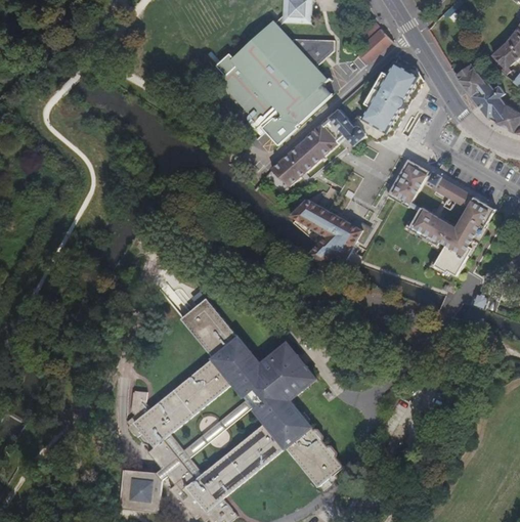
[(329,94),(315,79),(318,77),(270,24),(277,17),(304,18),(305,0),(277,0),(277,8),(267,17),(266,16),(227,51),(223,47),(210,58),(219,69),(215,73),(261,124),(259,126),(274,143),(294,126),(294,125),(329,94)]
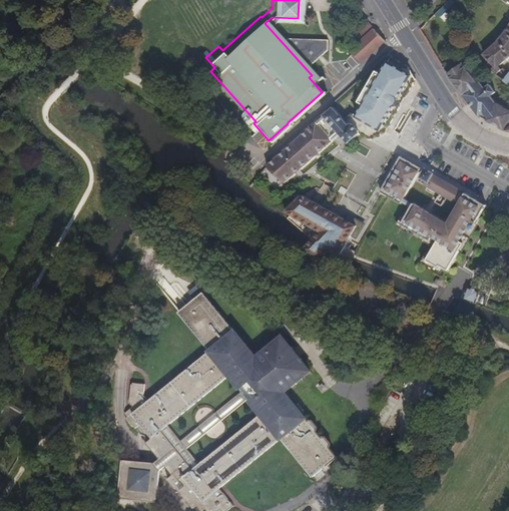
[(493,63),(495,64),(508,50),(508,18),(493,40),(481,53),(493,63)]
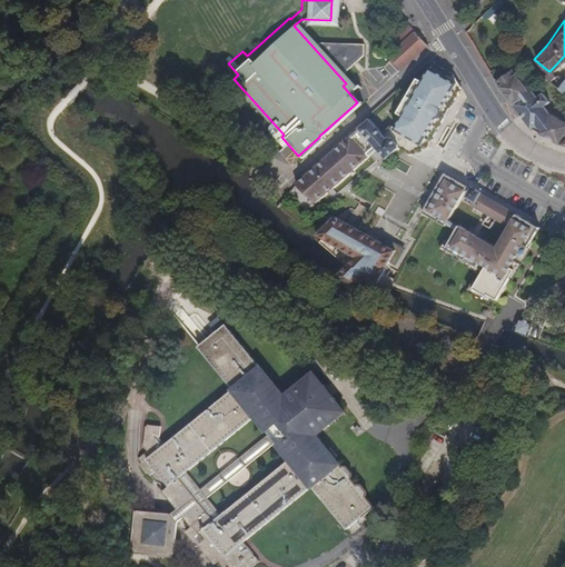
[(398,67),(424,43),(404,21),(386,38),(393,47),(386,53),(398,67)]
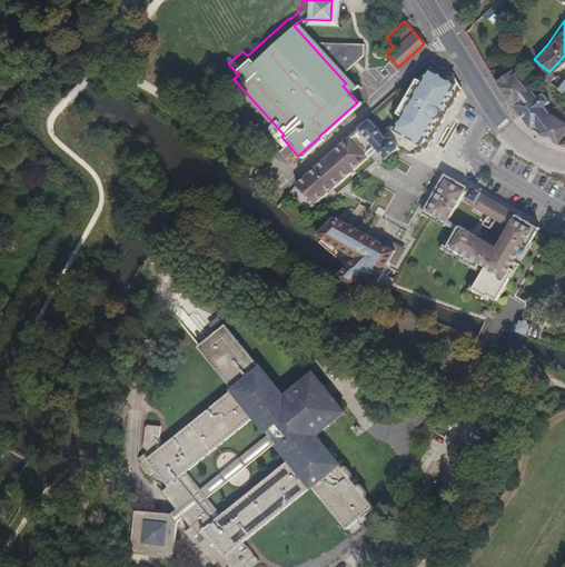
[(469,25),(463,31),(473,48),(477,46),(471,32),(473,31),(469,25)]
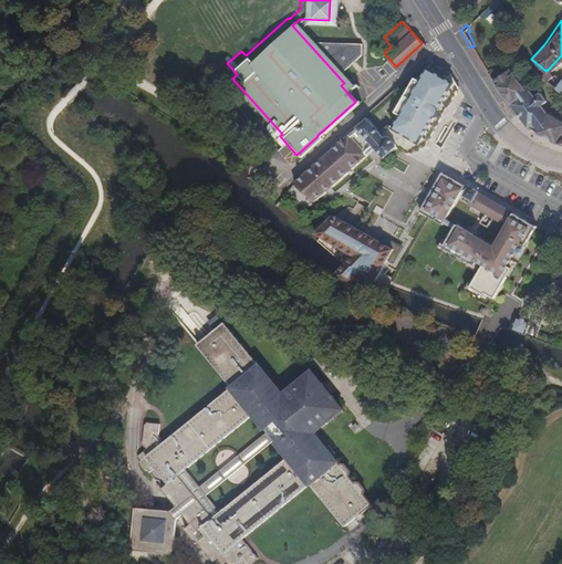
[(478,59),(486,72),(489,70),(481,56),(478,59)]
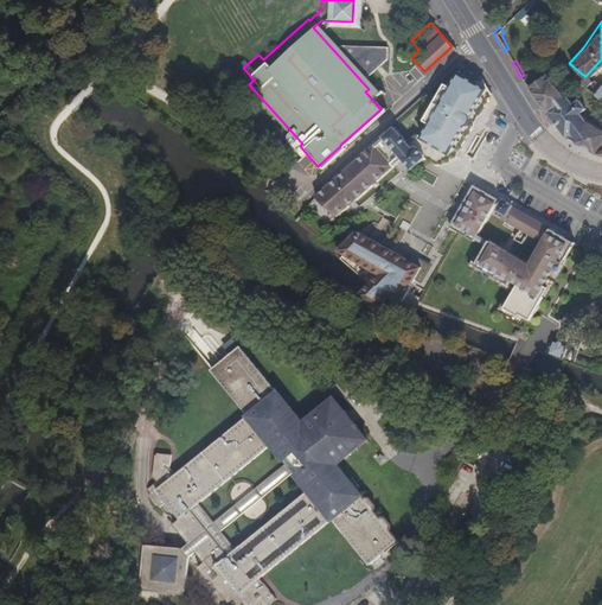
[(367,146),(313,195),(338,220),(402,160),(408,166),(421,155),(434,164),(450,155),(471,122),(465,119),(469,110),(475,114),(487,91),(479,77),(459,65),(447,86),(441,83),(420,119),(426,122),(417,135),(412,133),(403,140),(390,126),(378,137),(367,146)]
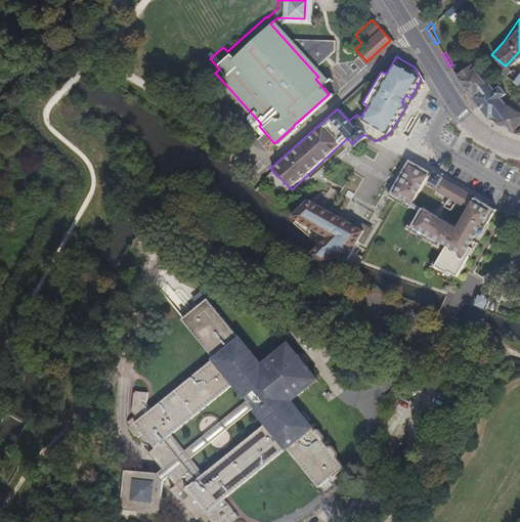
[(453,73),(485,117),(487,117),(500,109),(499,107),(503,103),(497,96),(503,92),(496,84),(491,88),(486,81),(484,83),(484,82),(469,62),(453,73)]
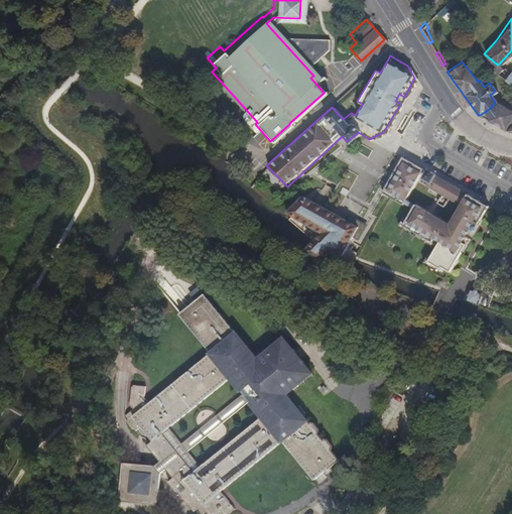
[(496,63),(492,68),(511,84),(511,73),(509,71),(498,65),(496,63)]
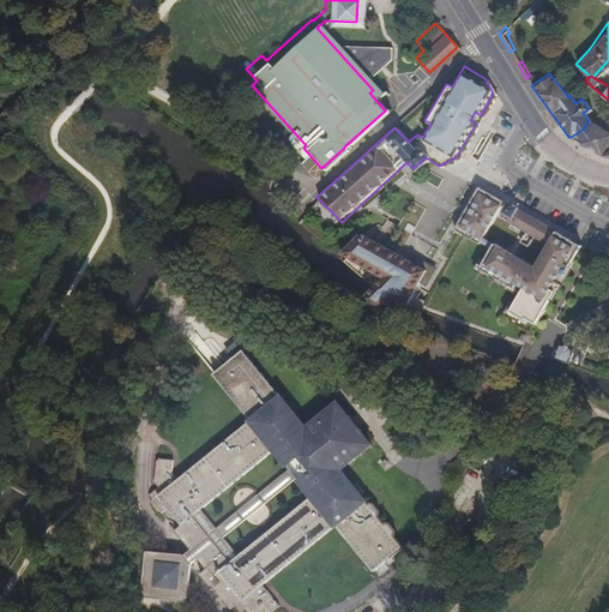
[(579,143),(591,123),(589,121),(584,126),(585,127),(571,137),(579,143)]
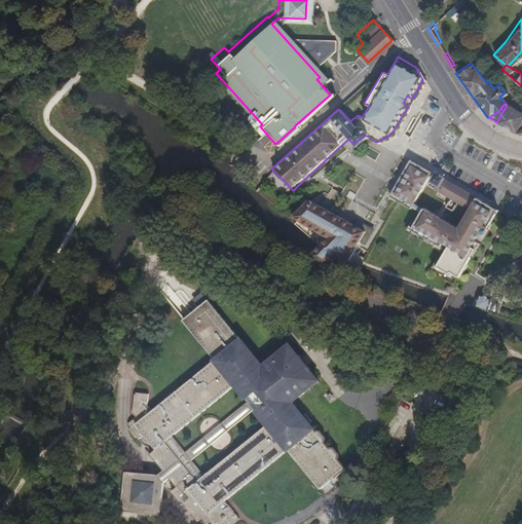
[(507,105),(496,122),(510,129),(516,132),(521,134),(521,112),(508,104),(507,105)]
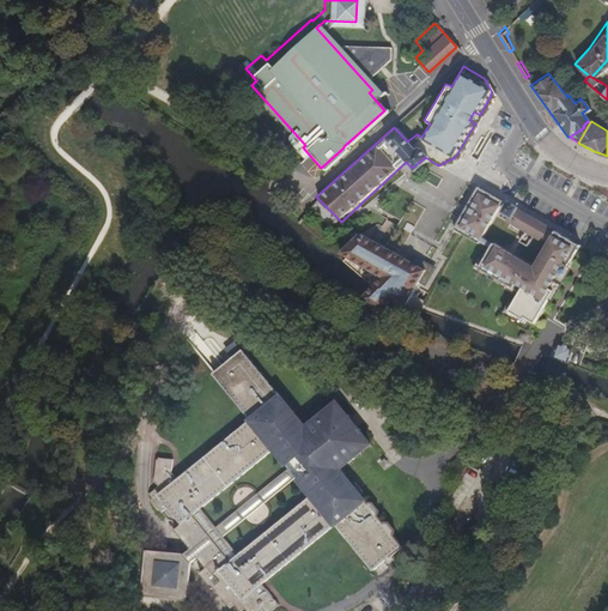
[(485,192),(498,199),(498,198),(474,185),(472,188),(482,195),(485,192)]
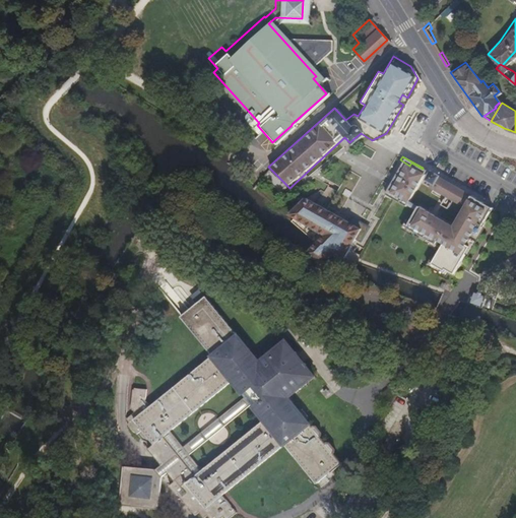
[(442,268),(451,273),(486,209),(477,204),(479,200),(466,193),(465,195),(460,192),(461,190),(429,171),(424,179),(430,183),(427,186),(456,203),(457,202),(462,205),(451,225),(415,205),(405,200),(423,171),(423,169),(411,163),(409,166),(400,159),(382,193),(403,205),(404,203),(413,209),(402,228),(432,244),(434,240),(441,244),(429,263),(441,270),(442,268)]
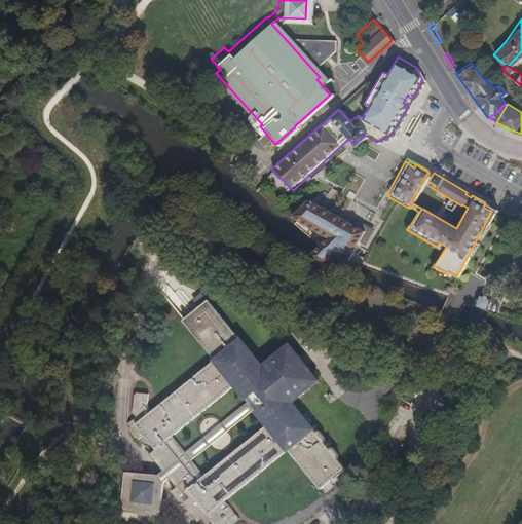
[(331,257),(333,258),(344,262),(356,241),(361,244),(369,228),(353,220),(350,225),(307,200),(293,217),(323,235),(318,246),(317,245),(310,256),(318,261),(319,262),(320,262),(321,263),(323,264),(325,265),(326,265),(331,257)]
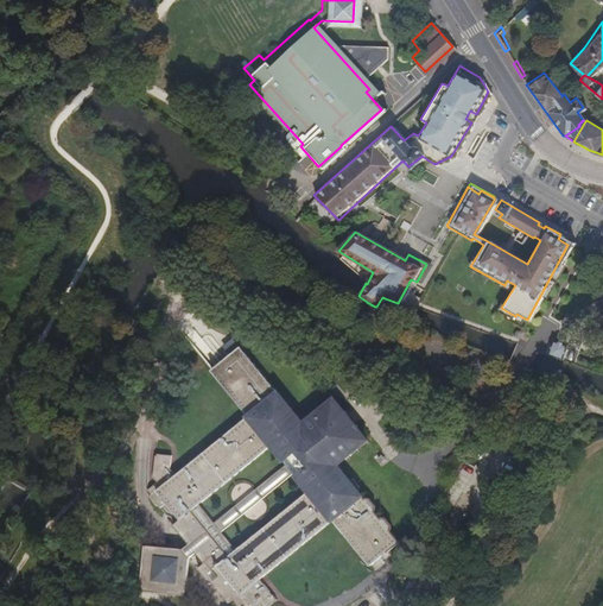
[(560,234),(558,239),(567,245),(570,240),(560,234)]
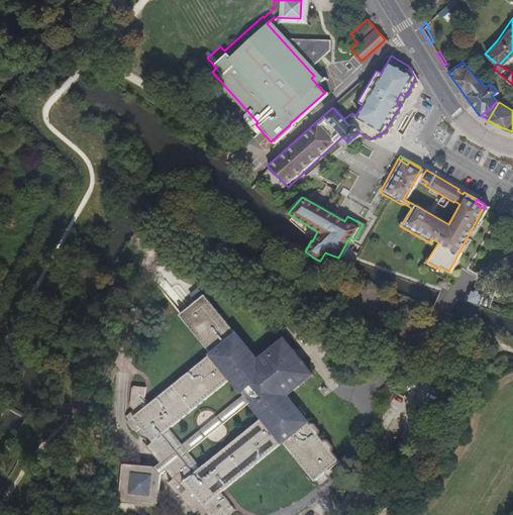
[(474,308),(479,295),(466,291),(460,304),(474,308)]
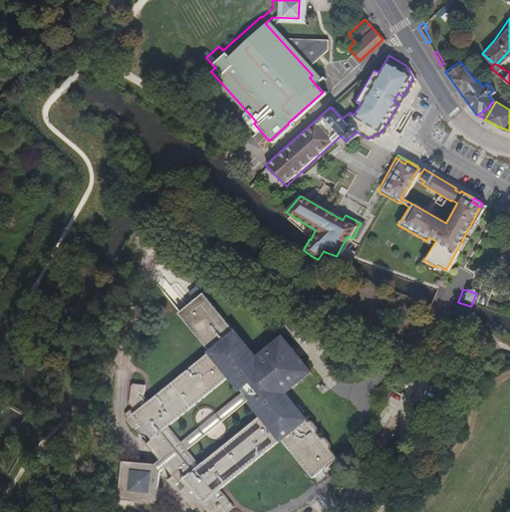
[(199,509),(202,506),(206,511),(210,508),(213,511),(218,507),(222,511),(231,504),(217,487),(278,437),(309,475),(334,455),(326,445),(319,437),(281,390),(307,368),(280,335),(254,356),(201,292),(177,311),(209,350),(147,401),(143,395),(144,384),(131,381),(131,384),(130,384),(128,403),(129,403),(132,406),(123,412),(126,416),(124,418),(131,425),(132,424),(135,427),(140,423),(152,436),(146,442),(159,457),(152,463),(118,460),(117,475),(128,475),(126,489),(130,489),(130,499),(155,501),(157,468),(163,463),(171,472),(164,477),(172,487),(173,486),(190,506),(194,503),(199,509)]
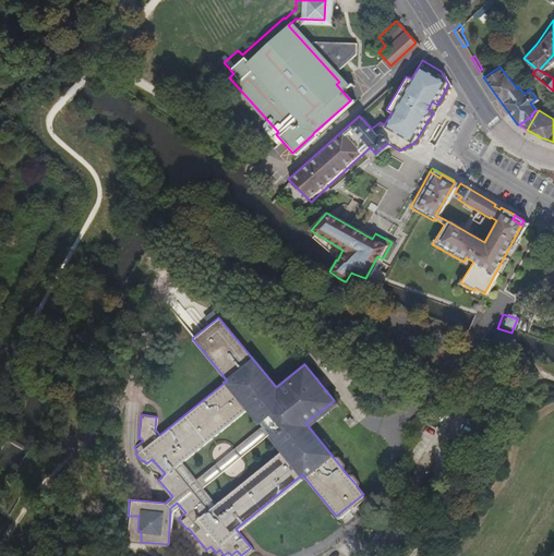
[(356,480),(350,473),(348,473),(347,474),(354,483),(356,482),(356,480)]
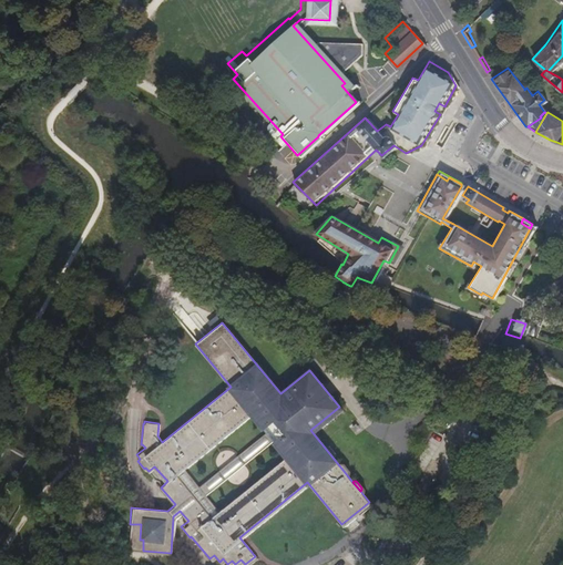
[(143,551),(143,540),(140,540),(141,524),(130,524),(128,550),(143,551)]
